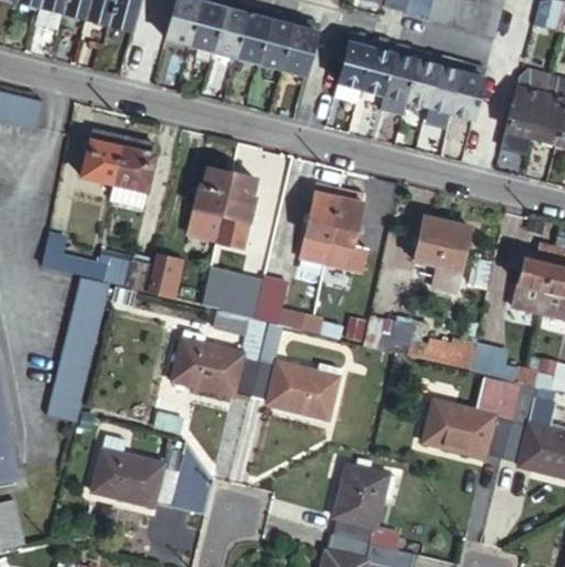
[(38,0),(33,17),(56,22),(62,2),(62,0),(38,0)]
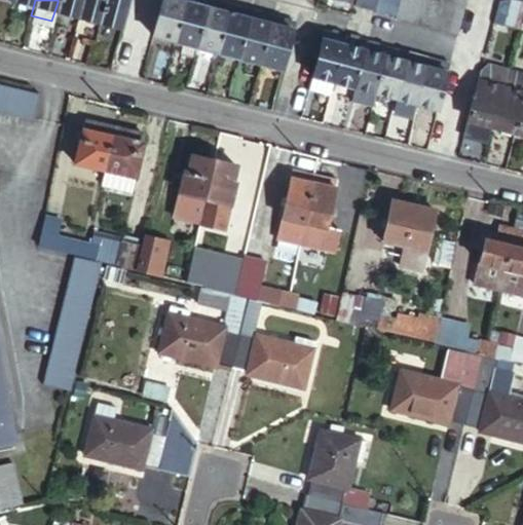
[(81,0),(79,8),(102,14),(106,0),(81,0)]
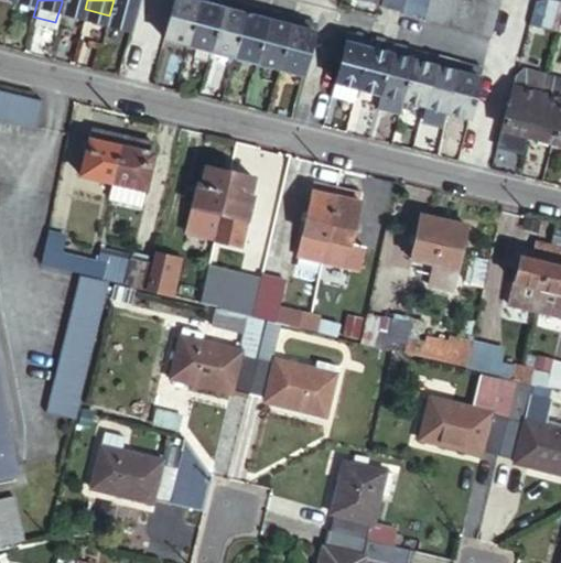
[(114,0),(109,15),(133,21),(138,0),(114,0)]
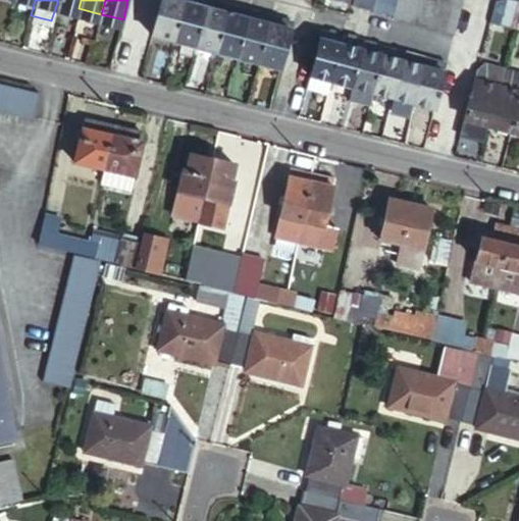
[(173,34),(183,0),(156,0),(150,28),(173,34)]
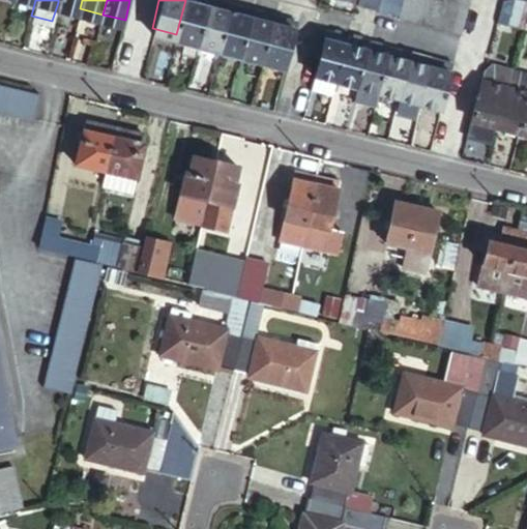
[(185,0),(176,34),(198,40),(209,1),(204,0),(185,0)]
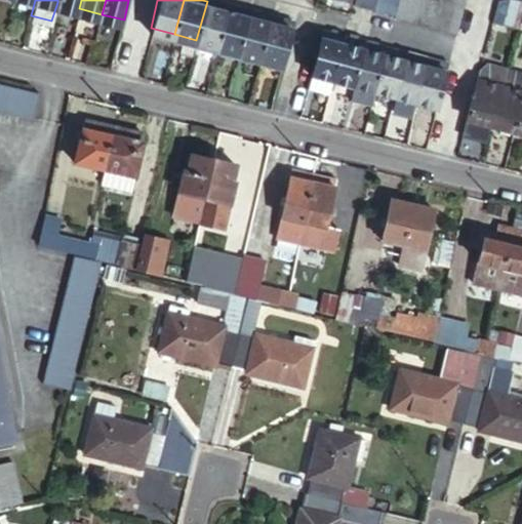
[(196,40),(217,46),(230,0),(207,0),(207,1),(196,40)]
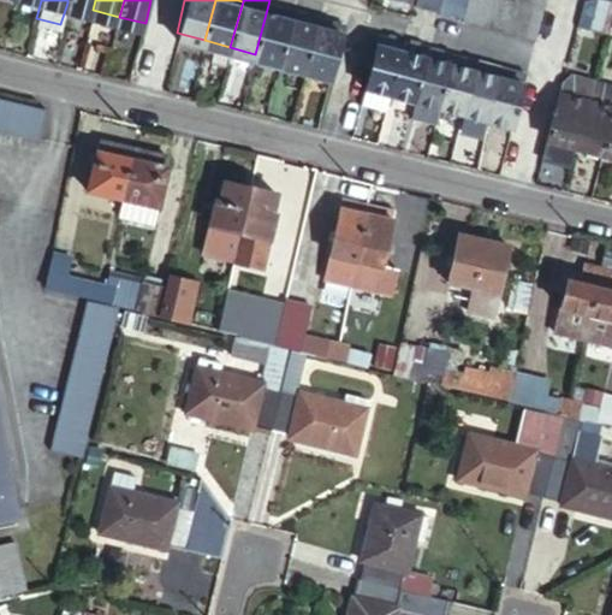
[(269,0),(255,54),(278,59),(291,13),(278,9),(280,0),(277,0),(269,0)]
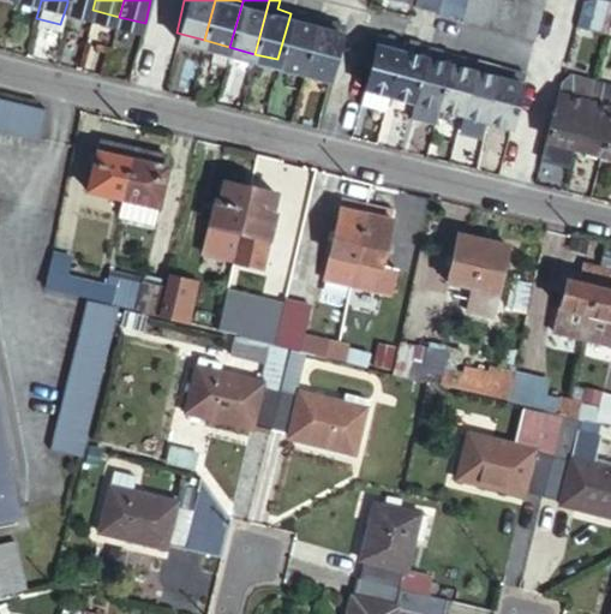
[(293,5),(280,0),(277,9),(291,13),(293,5)]
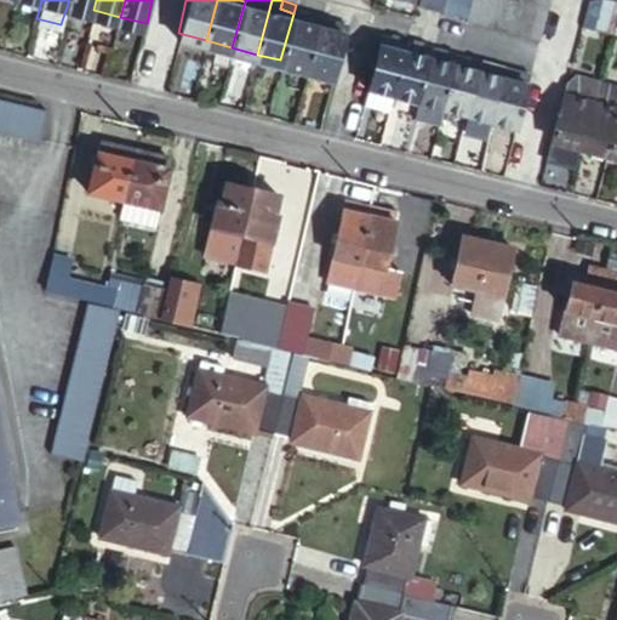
[(421,0),(418,9),(443,15),(446,0),(421,0)]
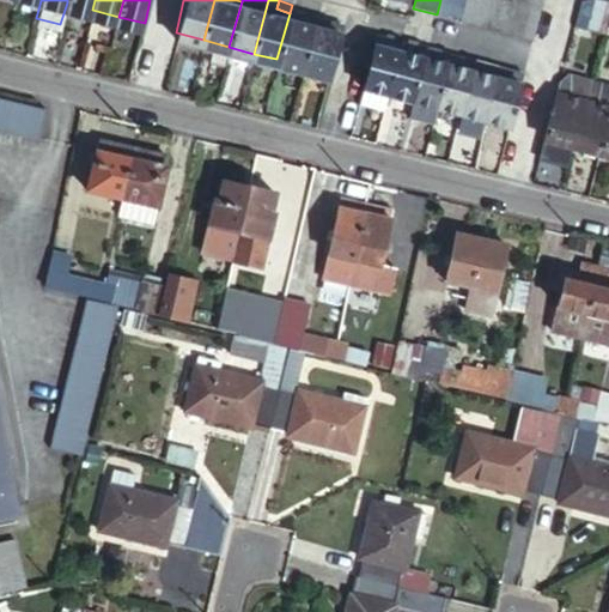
[(440,0),(437,14),(458,20),(463,0),(440,0)]
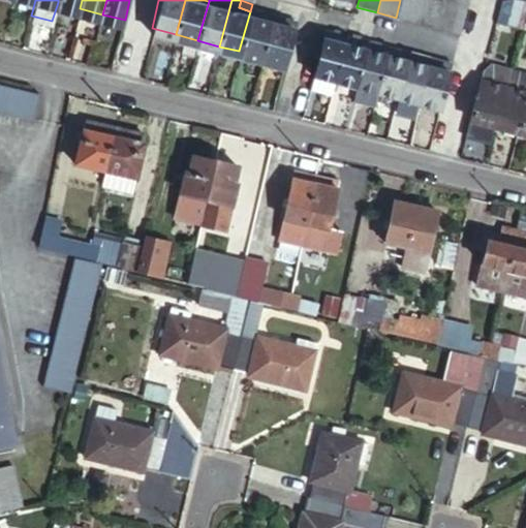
[(420,22),(426,0),(400,0),(396,18),(420,25),(420,22)]
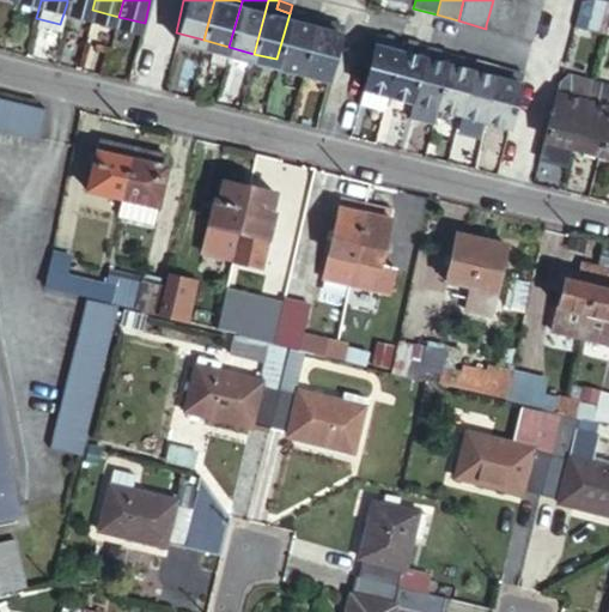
[(512,32),(521,0),(493,0),(486,25),(512,32)]
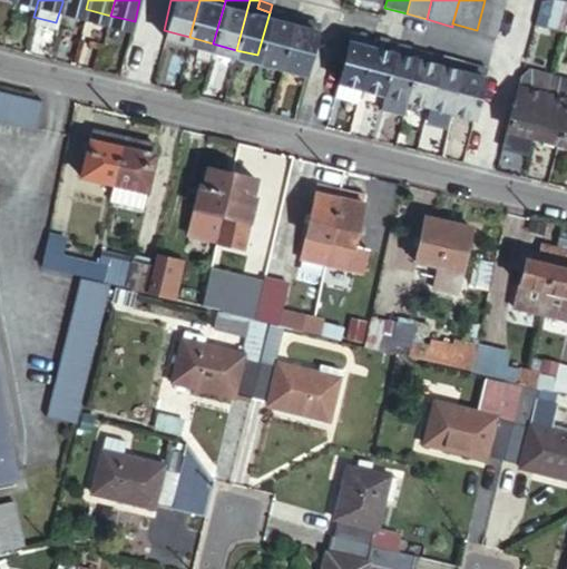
[(498,37),(508,0),(485,0),(477,30),(498,37)]
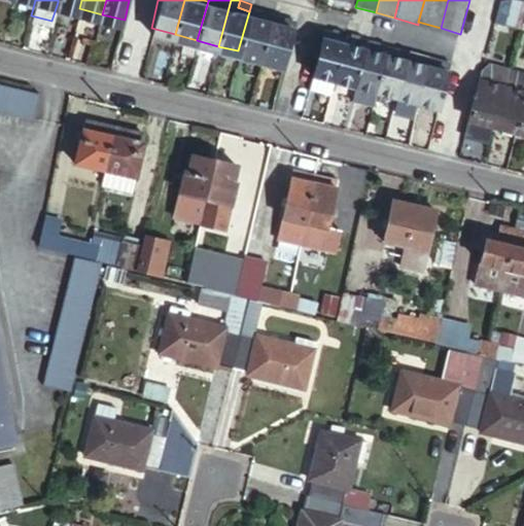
[(264,7),(251,4),(249,11),(263,15),(264,7)]
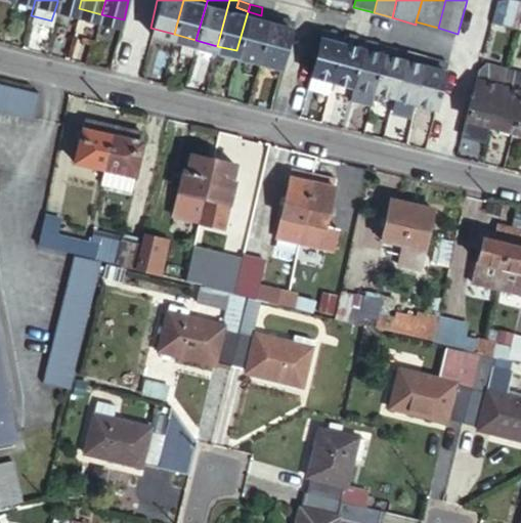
[(259,57),(271,11),(262,7),(261,15),(248,11),(236,50),(259,57)]
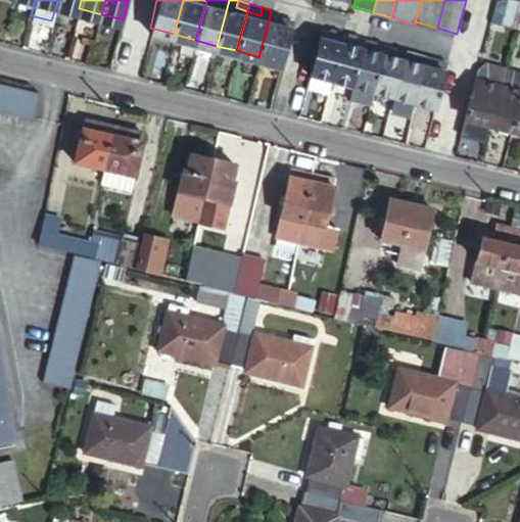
[(258,57),(281,63),(292,25),(277,19),(279,13),(271,11),(258,57)]
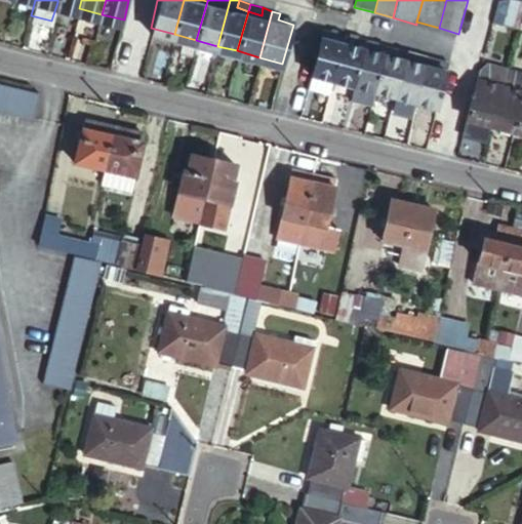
[(296,16),(280,13),(278,19),(293,25),(296,16)]
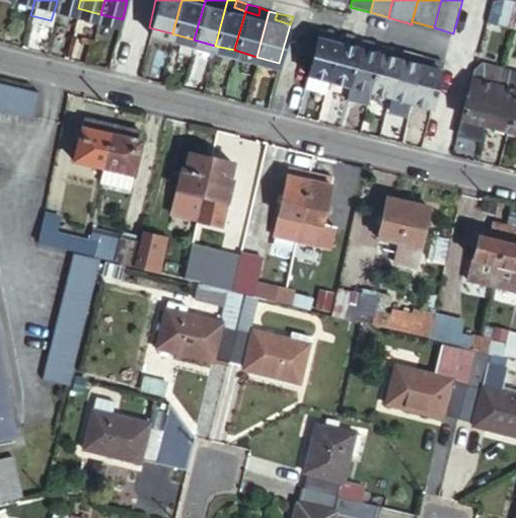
[(306,69),(329,76),(344,27),(319,20),(306,69)]
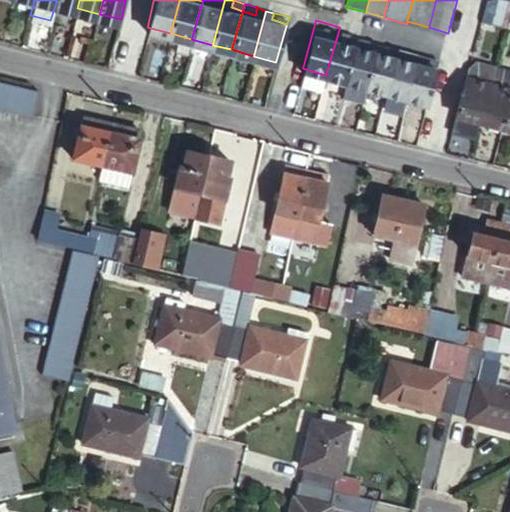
[(340,27),(326,75),(347,81),(359,41),(360,32),(340,27)]
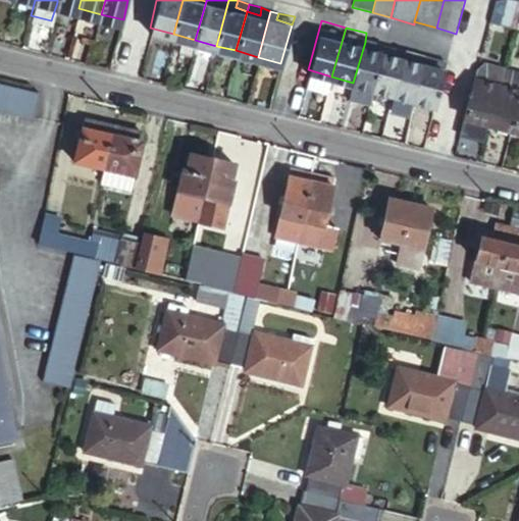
[(353,83),(372,88),(385,37),(375,33),(373,43),(365,42),(353,83)]
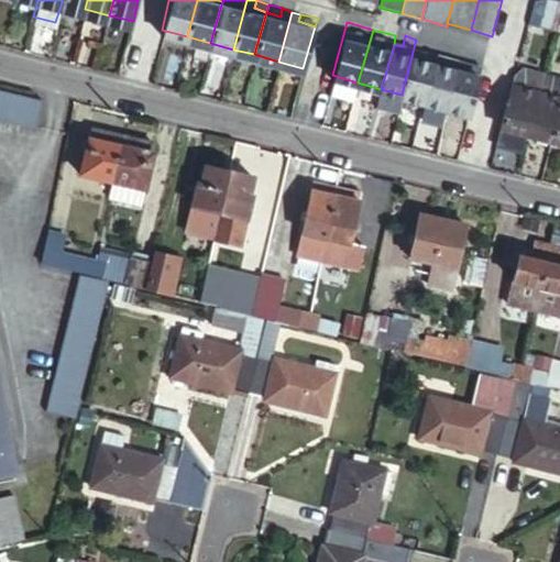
[(395,35),(394,45),(403,46),(405,35),(395,35)]
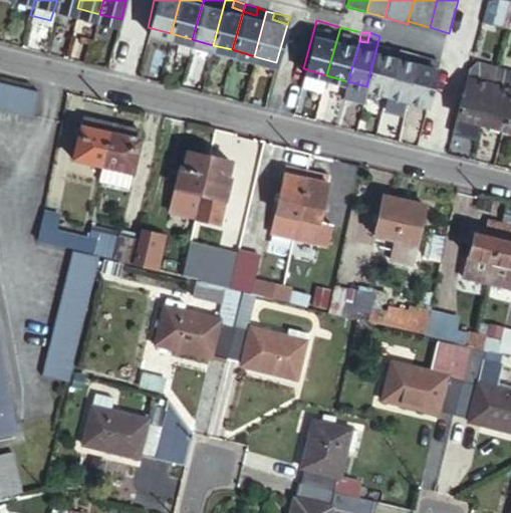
[(366,86),(389,92),(400,52),(389,50),(390,39),(379,36),(366,86)]
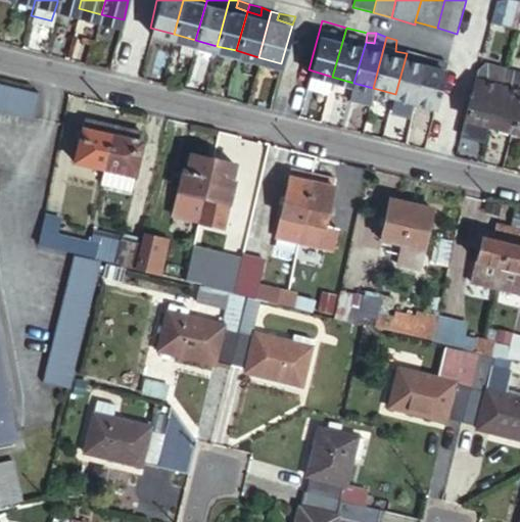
[(396,40),(395,51),(407,53),(409,44),(396,40)]
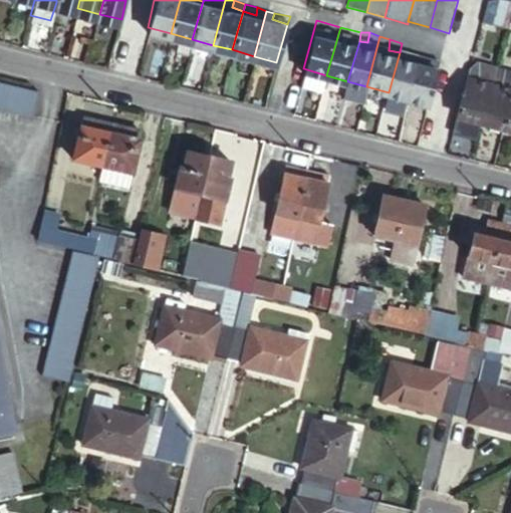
[(402,43),(400,52),(411,54),(414,47),(402,43)]
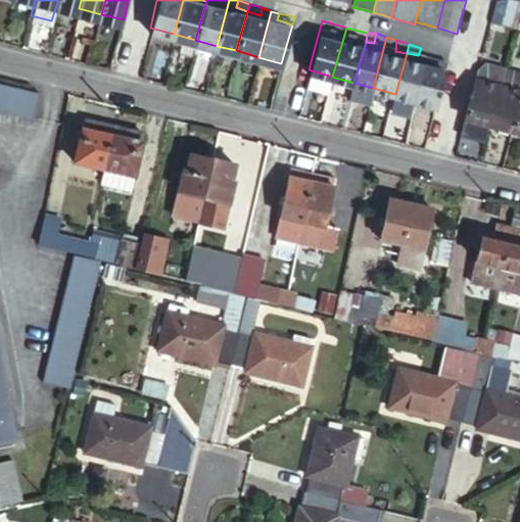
[(395,94),(417,99),(431,51),(421,48),(418,55),(407,53),(395,94)]
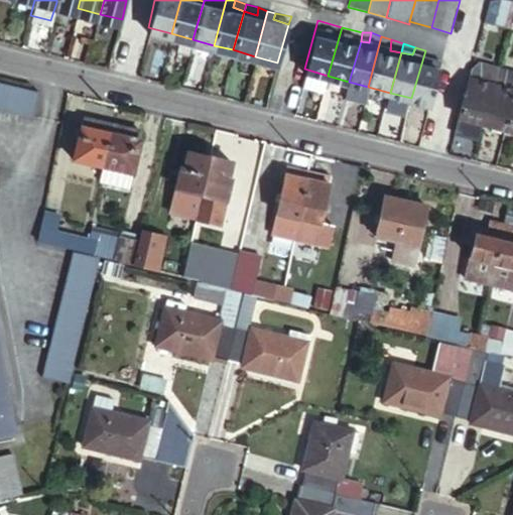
[(411,98),(431,104),(441,62),(429,59),(431,52),(425,50),(411,98)]
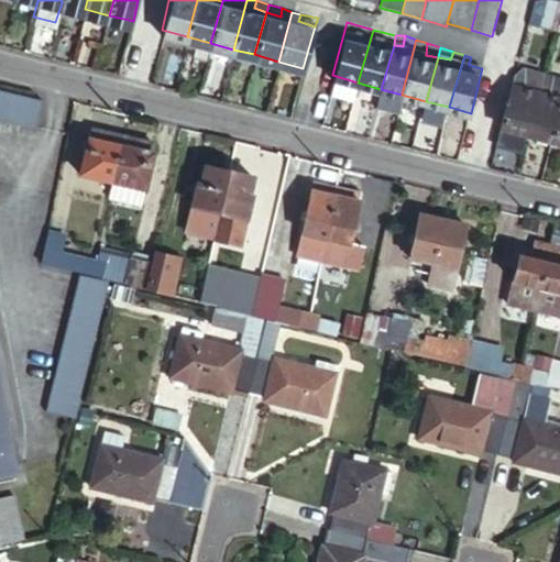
[(471,57),(469,65),(482,68),(484,61),(471,57)]
